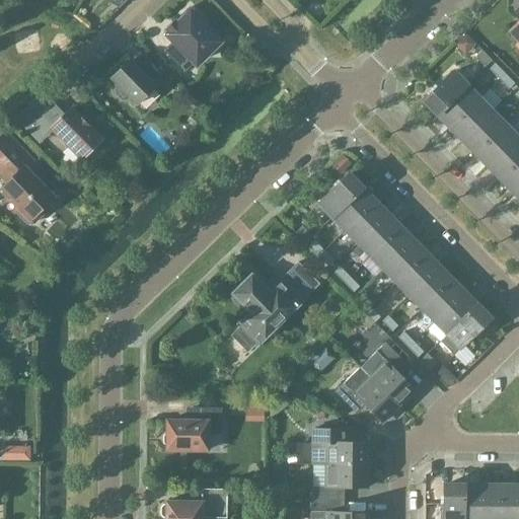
[(204,21),(190,7),(179,16),(182,19),(177,24),(174,21),(165,29),(168,32),(167,34),(172,41),(162,50),(183,72),(194,62),(196,64),(217,42),(201,24),(204,21)]
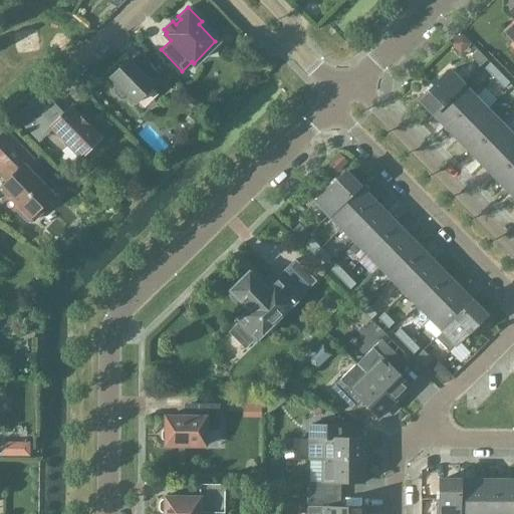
[(513,12),(512,15),(513,17),(513,19),(502,31),(512,42),(509,45),(513,50),(513,12)]
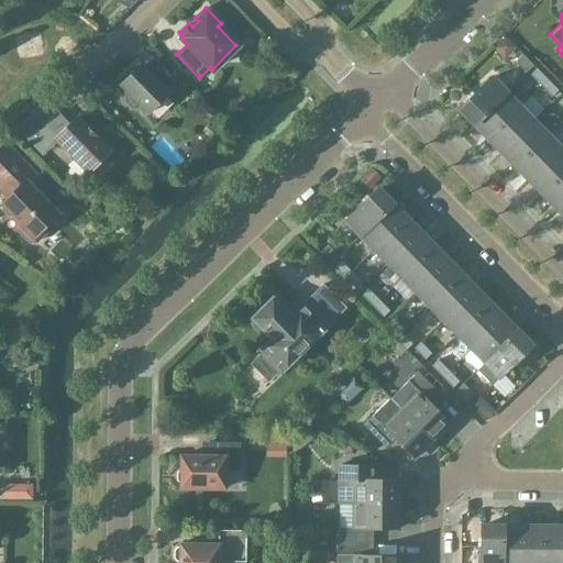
[(526,73),(532,66),(522,55),(515,62),(526,73)]
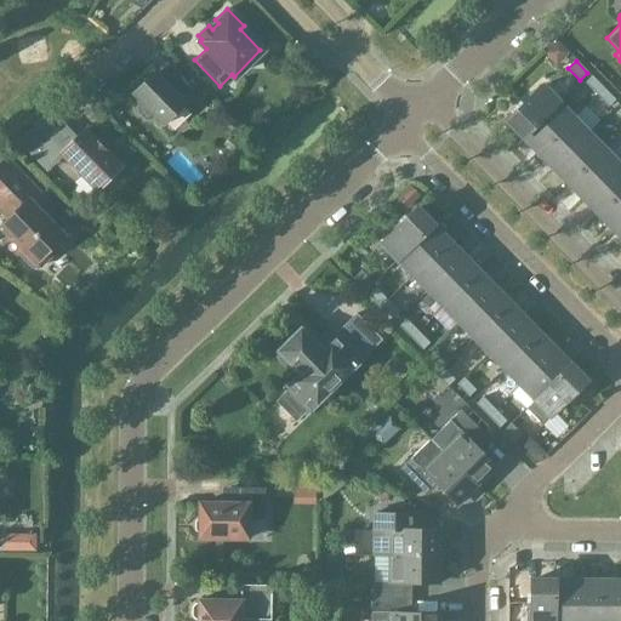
[(154,73),(132,93),(142,103),(138,107),(138,112),(146,119),(151,119),(154,115),(163,125),(184,104),(188,109),(199,98),(180,78),(169,87),(154,73)]
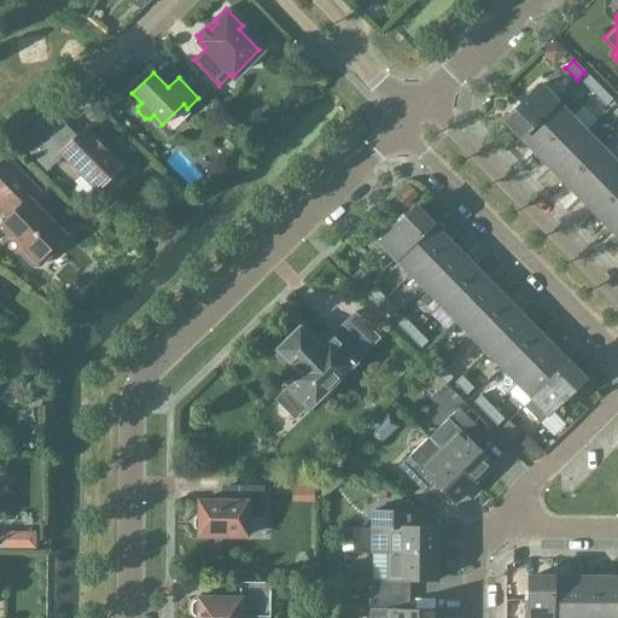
[(593,94),(600,87),(588,76),(582,82),(593,94)]
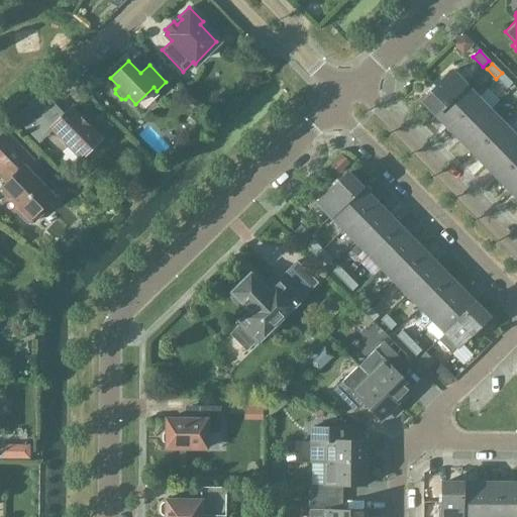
[(434,114),(463,85),(450,72),(421,100),(434,114)]
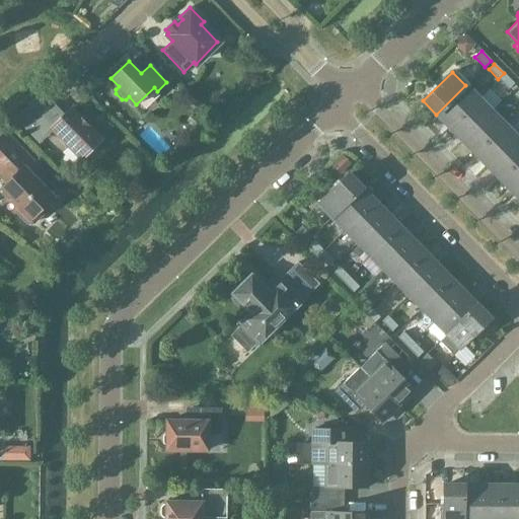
[(508,89),(514,83),(504,73),(498,79),(508,89)]
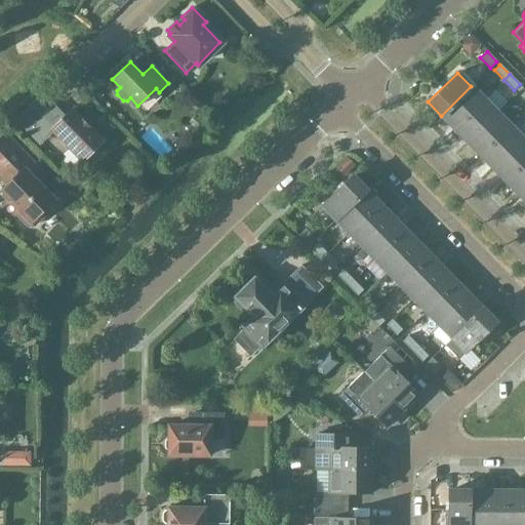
[(454,129),(484,99),(471,86),(441,116),(454,129)]
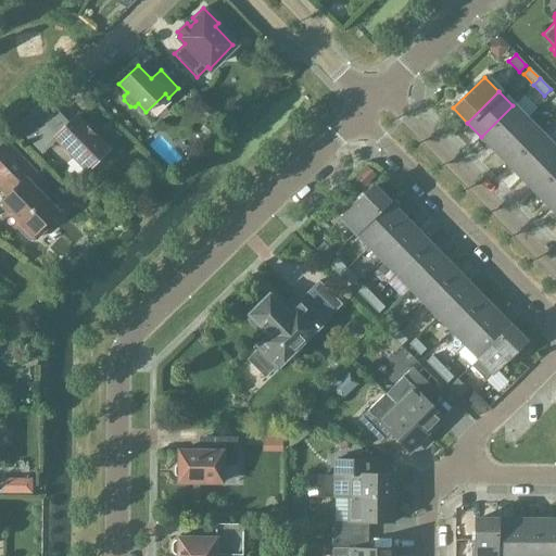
[(76,116),(68,124),(55,111),(49,117),(38,105),(16,126),(28,139),(38,129),(51,143),(55,139),(86,171),(92,164),(96,167),(104,158),(102,155),(108,149),(76,116)]
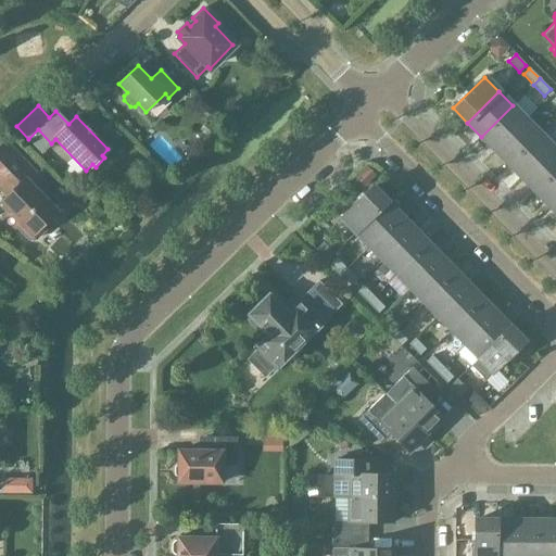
[(494,150),(526,119),(513,105),(481,137),(494,150)]
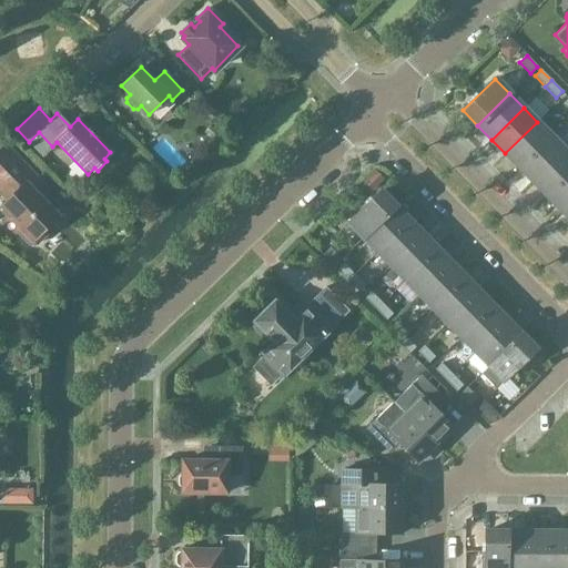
[(519,168),(551,137),(537,122),(505,153),(519,168)]
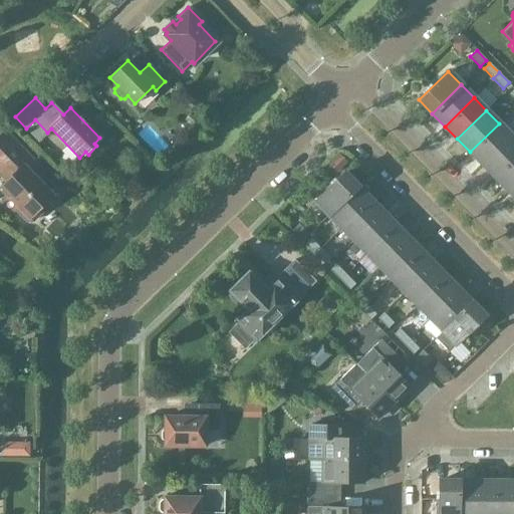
[(483,165),(511,137),(499,123),(470,152),(483,165)]
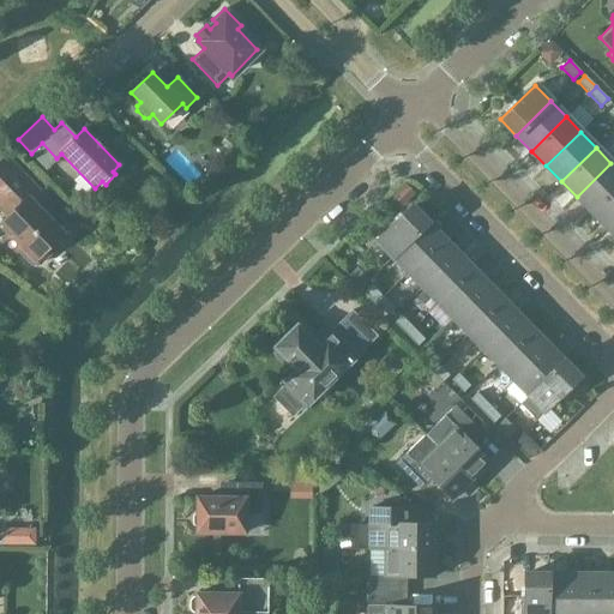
[(5,157),(0,162),(0,206),(8,216),(0,223),(0,224),(23,248),(19,252),(31,264),(38,264),(52,252),(48,248),(62,234),(37,208),(43,203),(43,196),(5,157)]
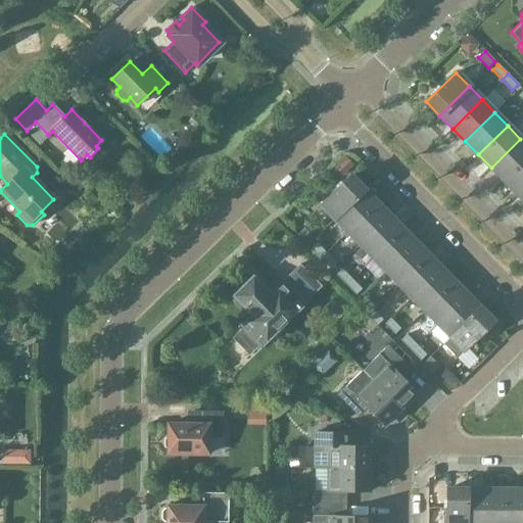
[(504,181),(522,161),(522,141),(520,139),(491,168),(504,181)]
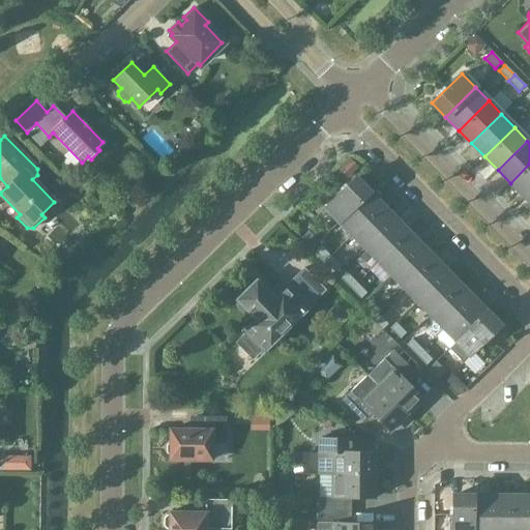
[(524,197),(529,189),(529,164),(510,183),(524,197)]
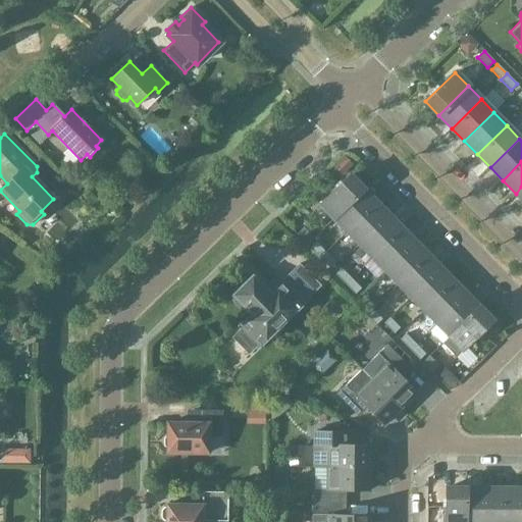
[(333,218),(363,189),(350,175),(320,204),(333,218)]
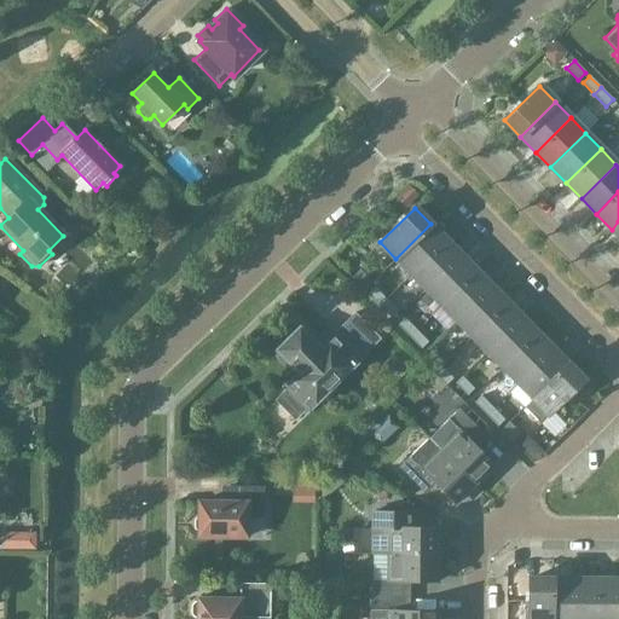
[(411,275),(446,239),(431,224),(395,259),(411,275)]
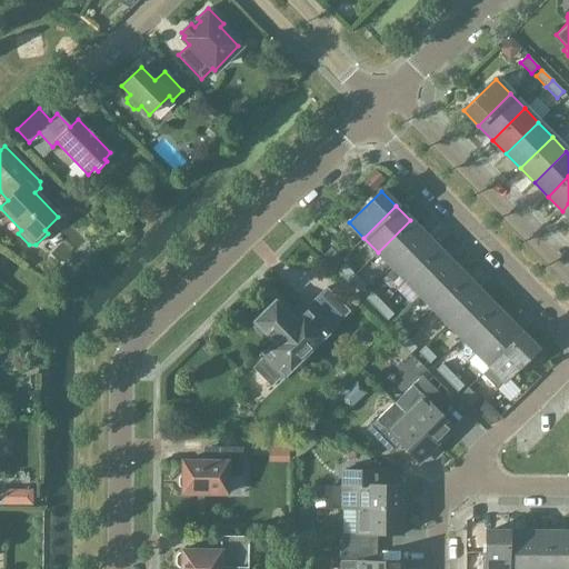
[(391,266),(423,235),(410,220),(378,252),(391,266)]
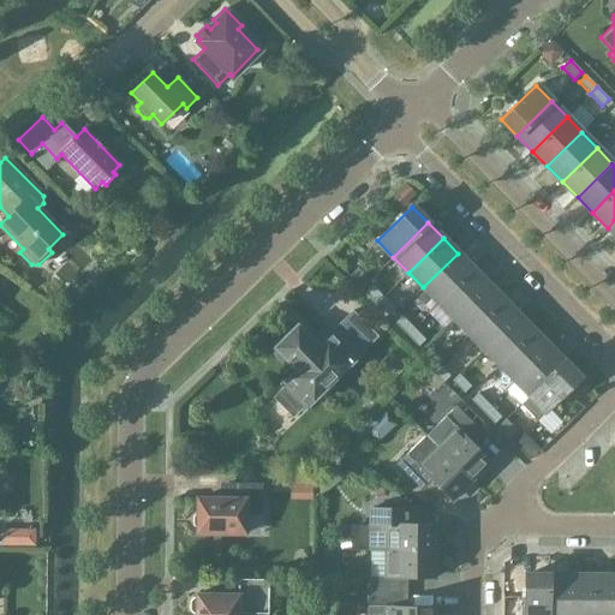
[(439,303),(473,269),(458,254),(423,287),(439,303)]
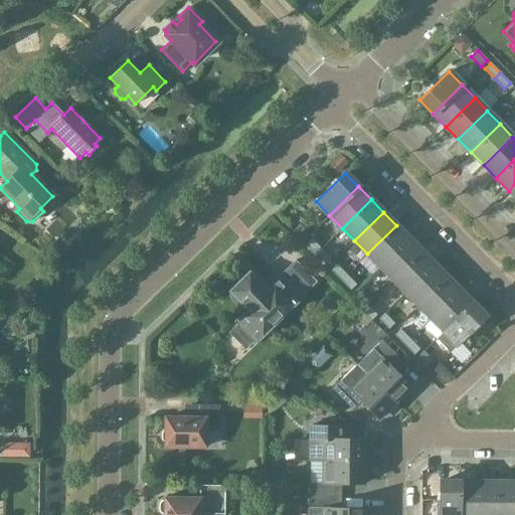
[(293,231),(302,241),(309,234),(300,224),(293,231)]
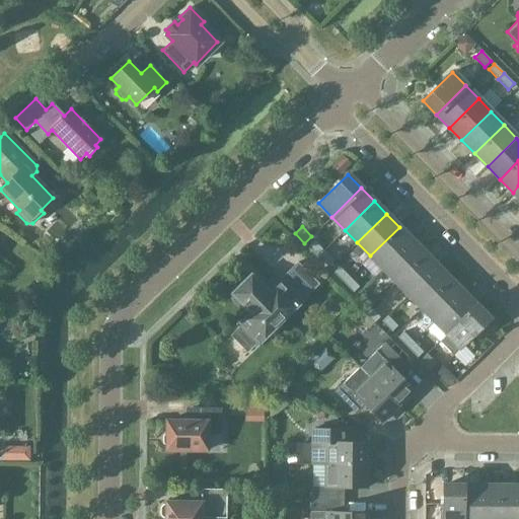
[(383,269),(412,240),(399,227),(370,255),(383,269)]
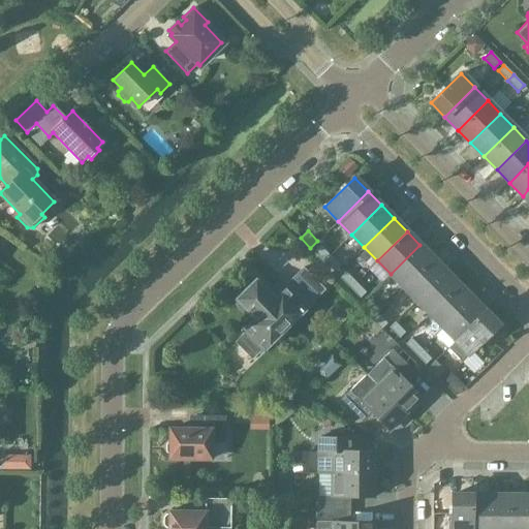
[(403,287),(433,258),(419,245),(391,274),(403,287)]
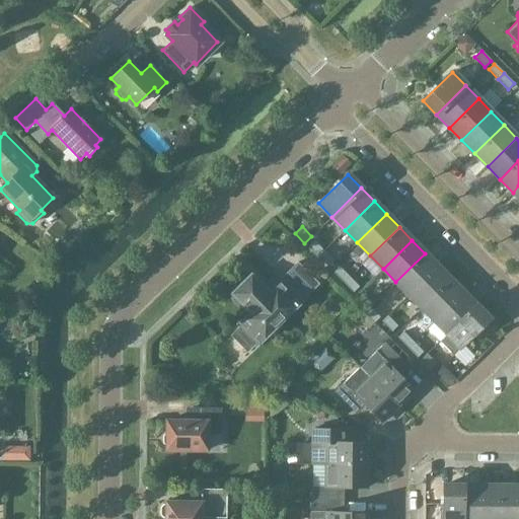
[(317,256),(323,250),(313,241),(308,246),(317,256)]
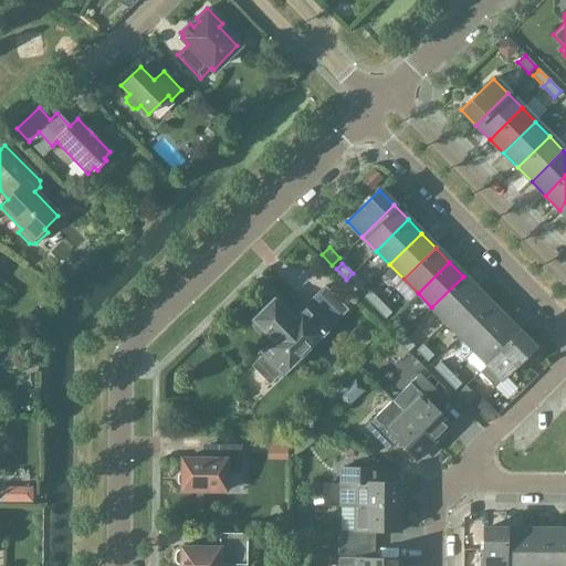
[(346,280),(357,291),(364,284),(353,273),(346,280)]
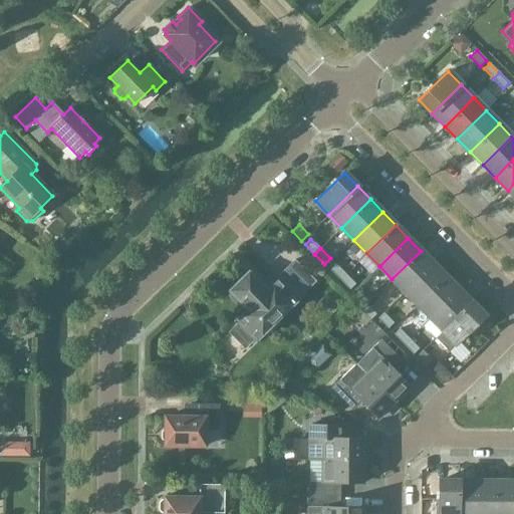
[(405,292),(434,264),(421,251),(392,279),(405,292)]
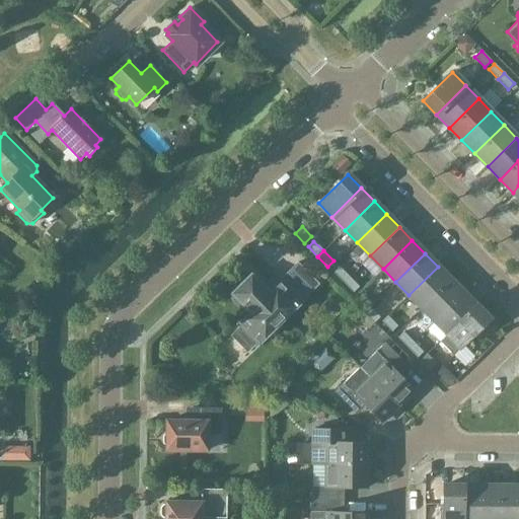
[(280,323),(280,322),(318,284),(297,262),(278,281),(280,284),(270,294),(250,275),(245,280),(242,280),(240,281),(238,282),(236,283),(234,285),(233,287),(232,289),(232,291),(231,292),(231,294),(231,296),(232,297),(232,299),(233,300),(233,301),(234,302),(236,303),(237,304),(239,306),(240,306),(242,307),(244,307),(250,313),(238,325),(240,327),(232,335),(247,350),(255,343),(256,345),(266,336),(269,336),(271,335),(273,334),(275,332),(277,330),(278,329),(278,327),(279,326),(279,325),(280,323)]
